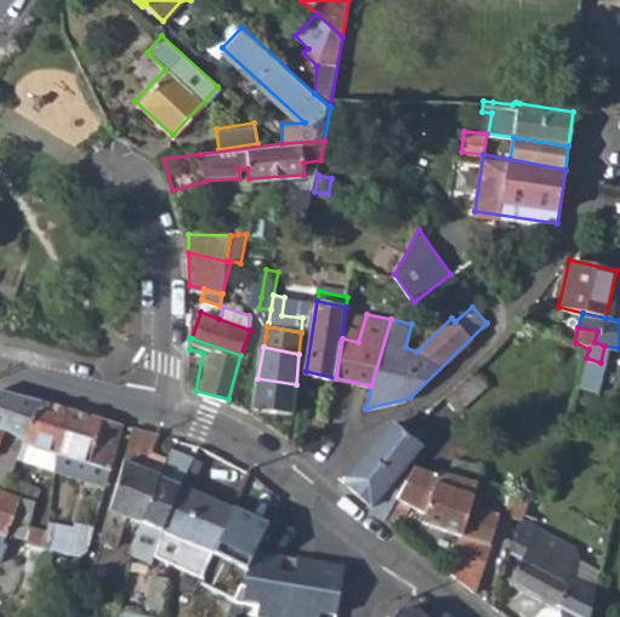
[(586,358),(579,387),(593,392),(601,363),(586,358)]
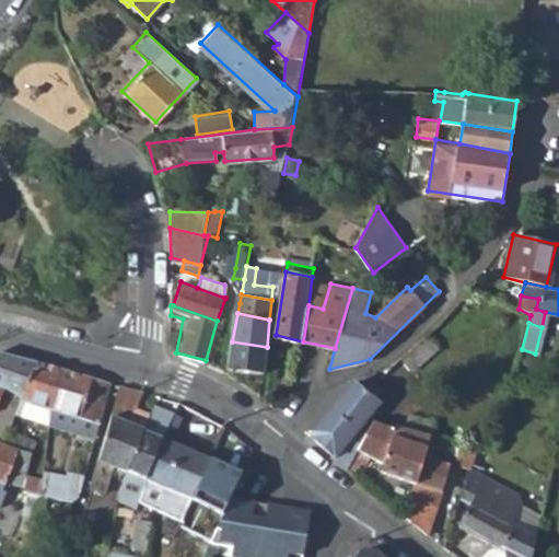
[(229,356),(226,367),(263,373),(267,347),(232,341),(229,356)]
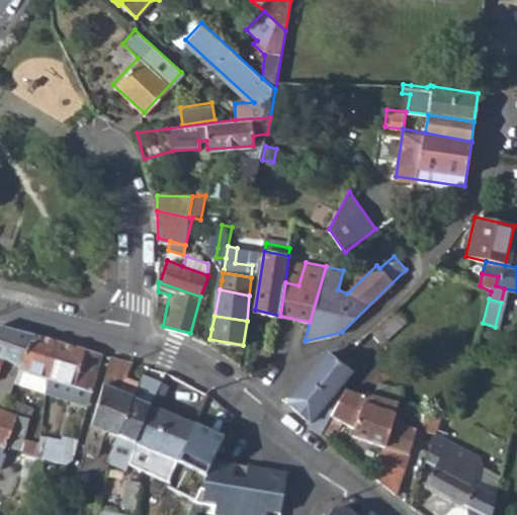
[(0,325),(0,370),(1,369),(6,359),(22,366),(35,335),(0,325)]
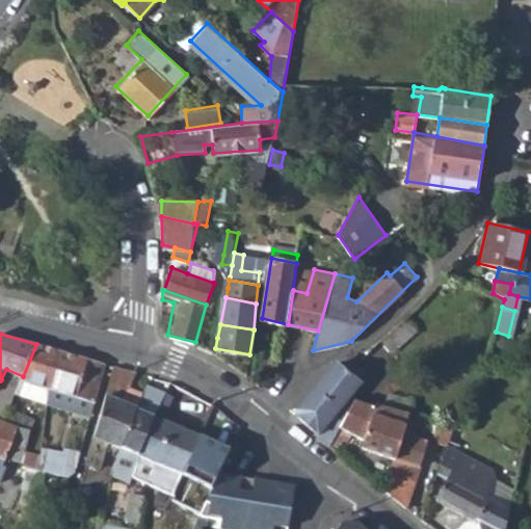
[(23,376),(22,379),(50,388),(59,350),(36,344),(23,376)]
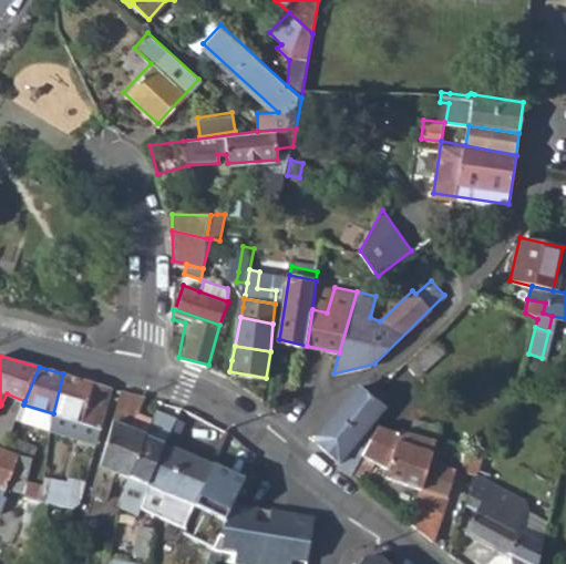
[(63,373),(53,413),(101,428),(113,387),(63,373)]
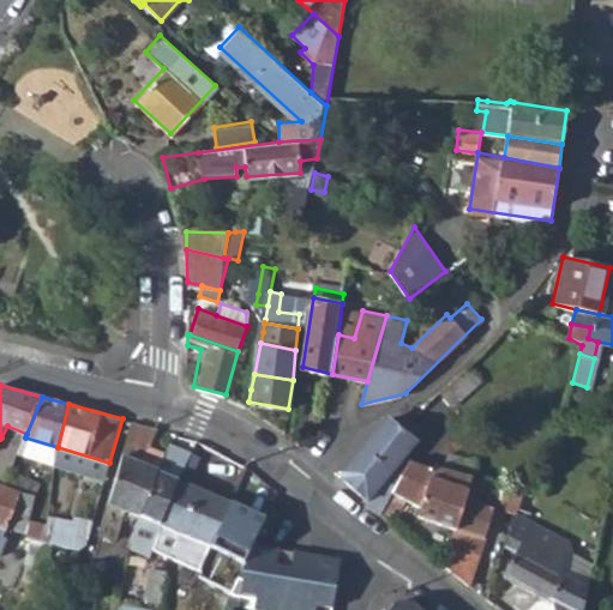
[(385,418),(342,470),(342,476),(380,512),(392,489),(408,458),(402,457),(416,439),(389,416),(385,418)]
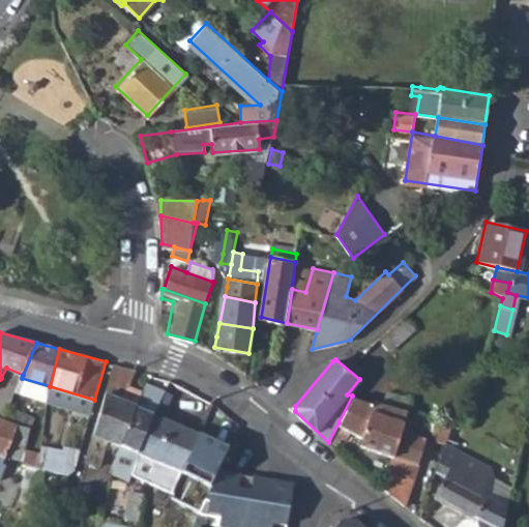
[(113,362),(83,469),(97,474),(103,452),(107,440),(119,444),(137,406),(143,392),(129,386),(137,370),(113,362)]
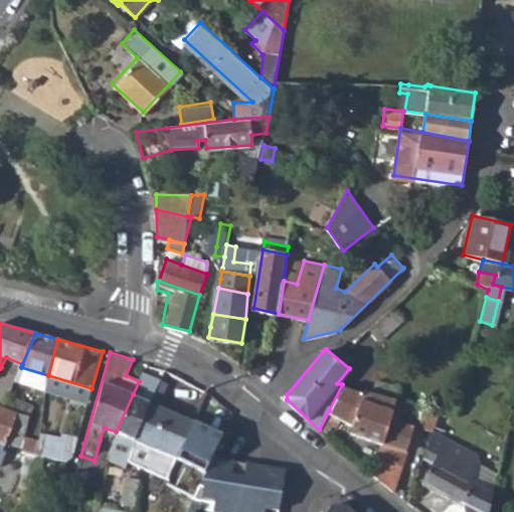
[(6,357),(1,367),(5,369),(18,375),(21,367),(22,364),(6,357)]
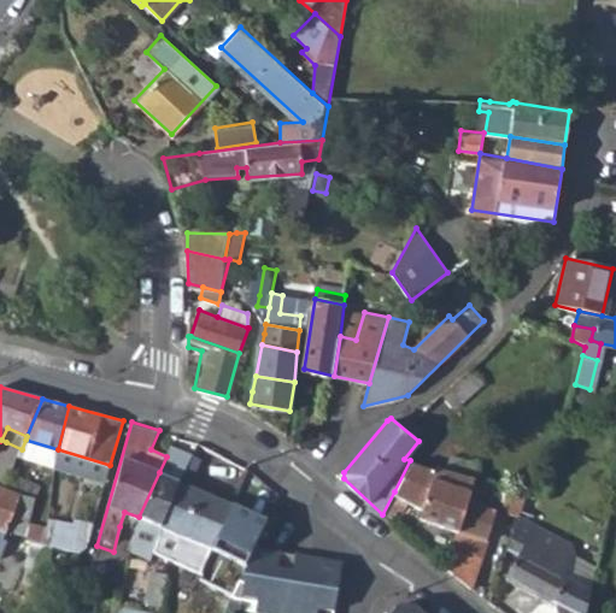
[(22,449),(18,455),(56,467),(58,449),(25,440),(22,449)]
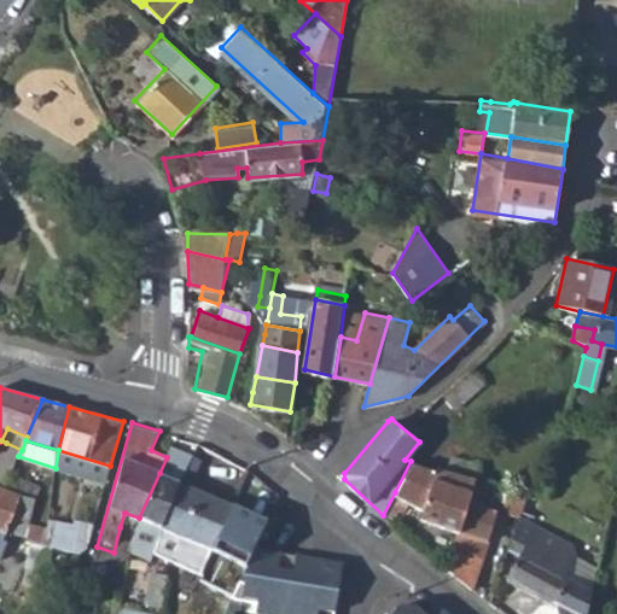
[(6,443),(0,457),(0,471),(10,475),(12,473),(18,456),(22,450),(6,443)]
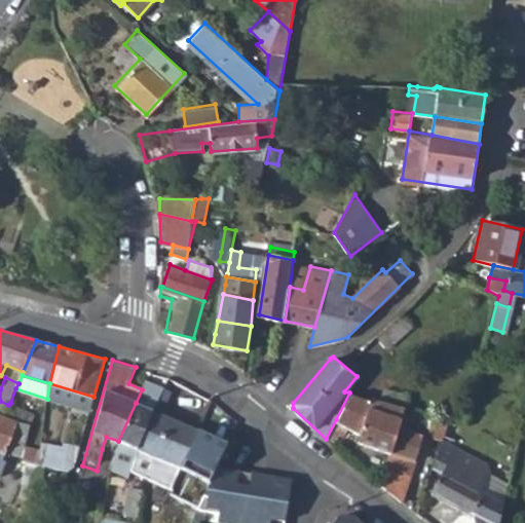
[(142,389),(136,403),(144,406),(154,382),(147,379),(142,389)]
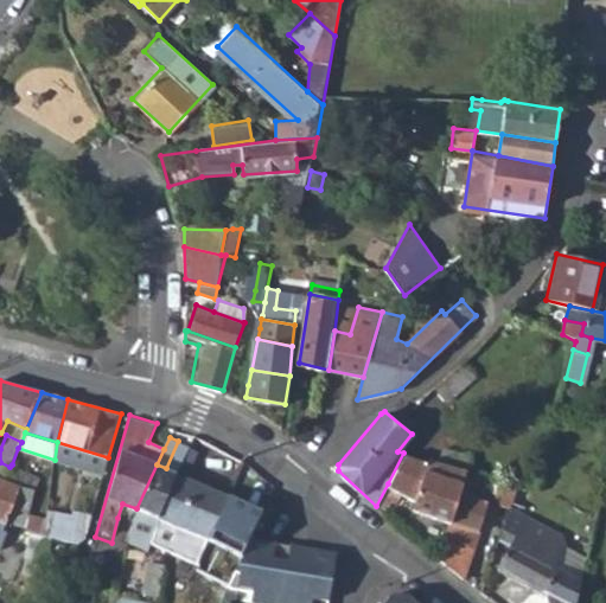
[(439,437),(432,461),(438,462),(441,463),(467,470),(473,448),(439,437)]
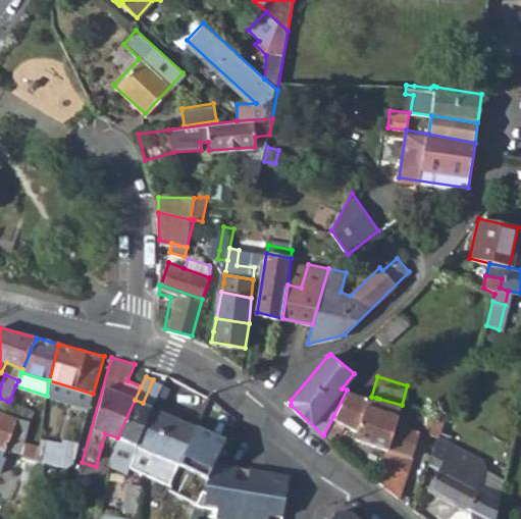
[(111,459),(109,466),(116,467),(118,462),(129,467),(155,405),(163,383),(153,379),(143,403),(135,400),(117,437),(113,450),(111,459)]
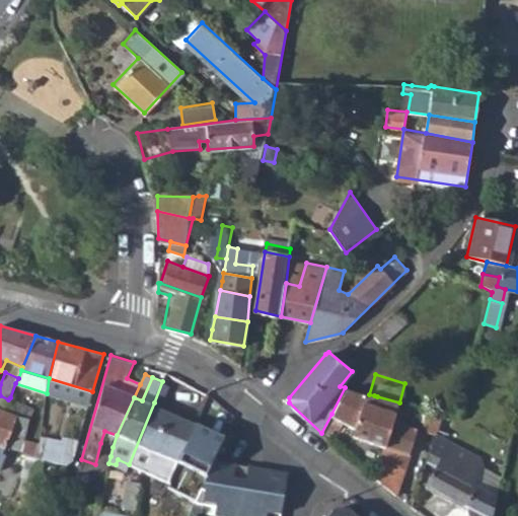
[(345,387),(331,414),(355,427),(365,404),(367,398),(369,394),(345,387)]
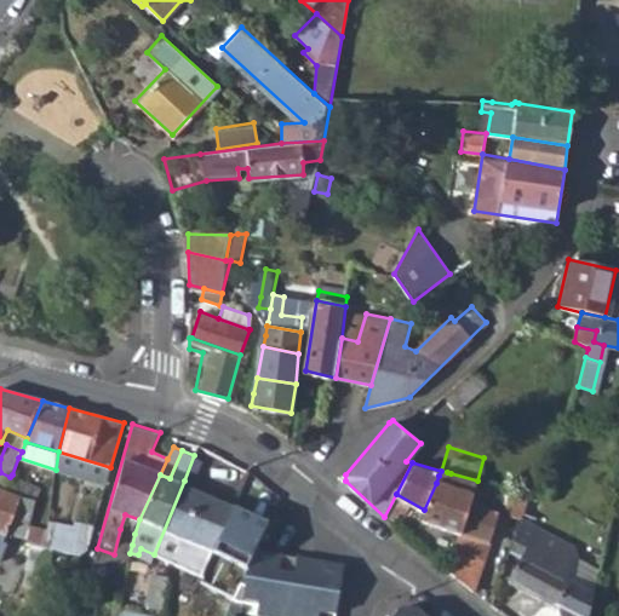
[(0,528),(7,531),(12,522),(29,529),(30,525),(36,500),(5,489),(10,477),(0,472),(0,528)]
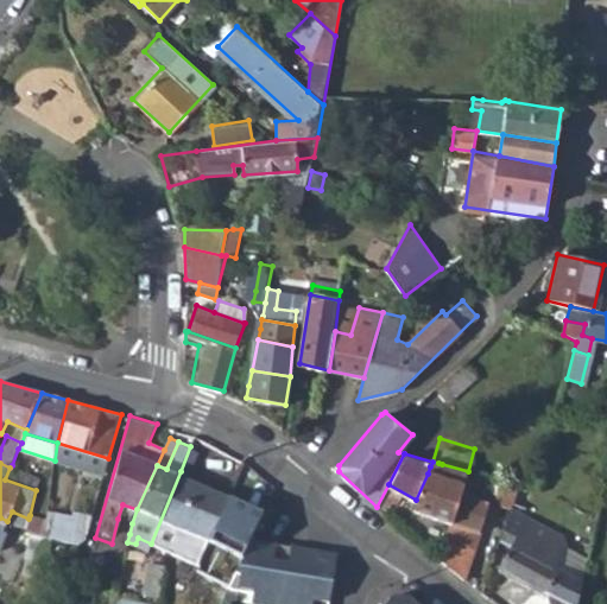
[(416,500),(412,508),(450,522),(460,493),(468,471),(442,464),(440,471),(449,478),(448,479),(428,474),(416,500)]
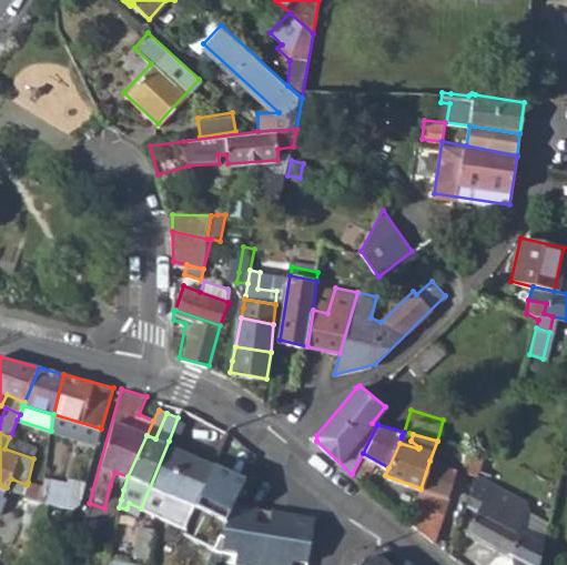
[(169,441),(141,508),(152,513),(157,501),(160,491),(178,498),(173,508),(180,511),(179,513),(183,515),(181,521),(188,524),(192,508),(213,463),(169,441)]
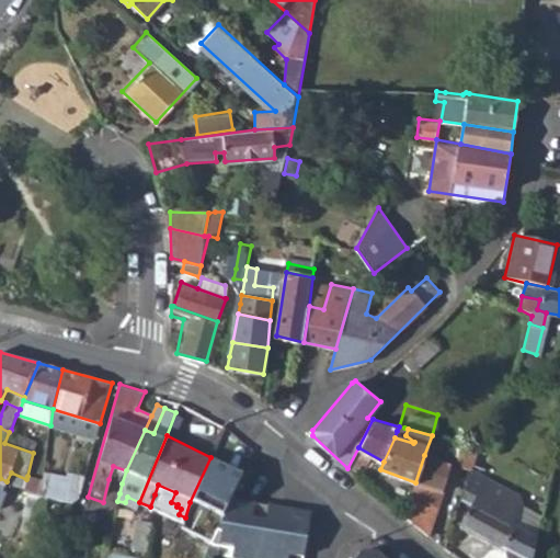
[(476,457),(475,463),(487,467),(492,452),(480,448),(476,457)]
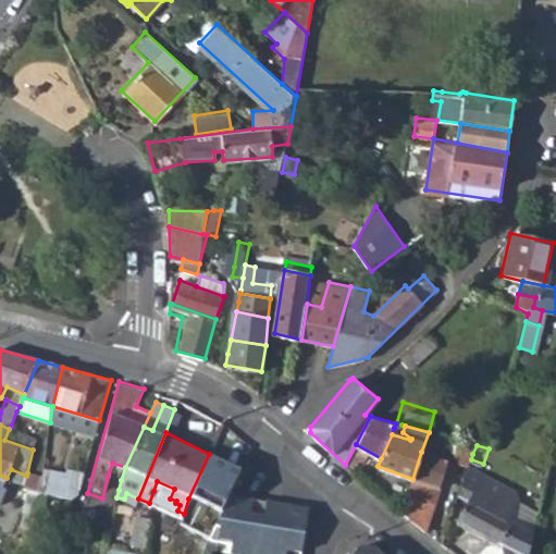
[(409,485),(402,511),(425,530),(448,463),(421,452),(412,479),(409,485)]
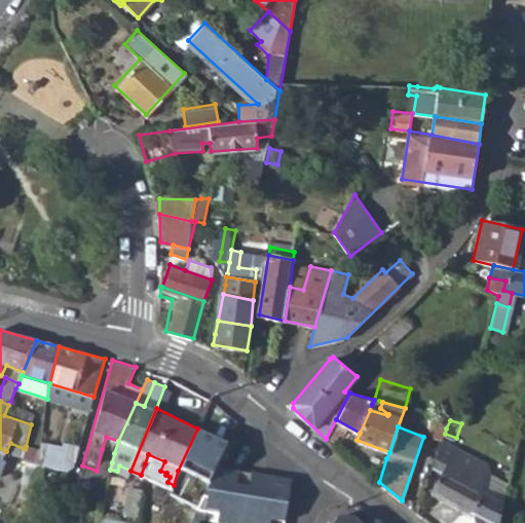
[(174,485),(172,491),(187,498),(196,478),(208,483),(217,464),(228,443),(197,428),(178,471),(174,485)]
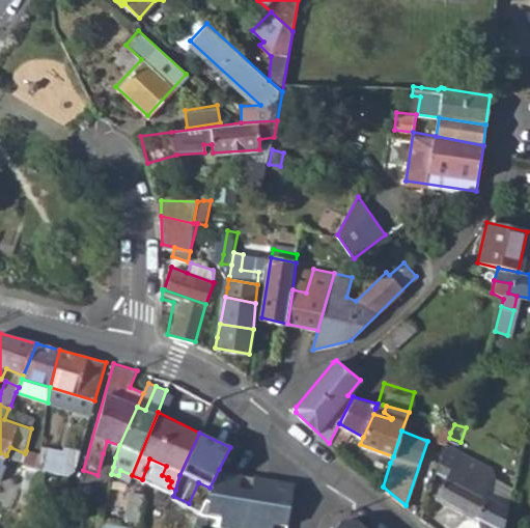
[(107,441),(103,453),(115,457),(119,445),(107,441)]
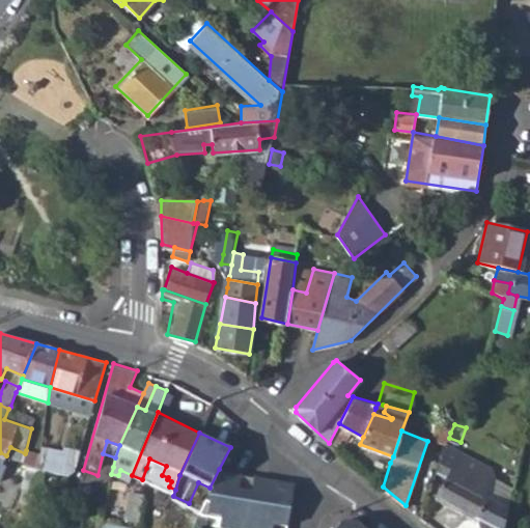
[(360,444),(357,451),(390,463),(393,456),(360,444)]
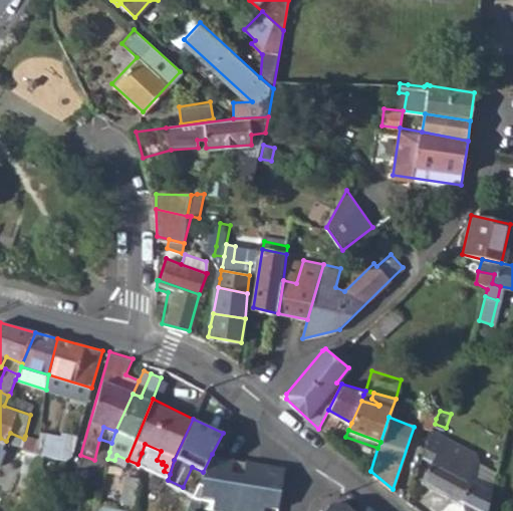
[(433,460),(421,482),(462,503),(463,510),(478,510),(479,510),(485,510),(491,490),(467,477),(476,459),(474,451),(432,431),(424,456),(433,460)]
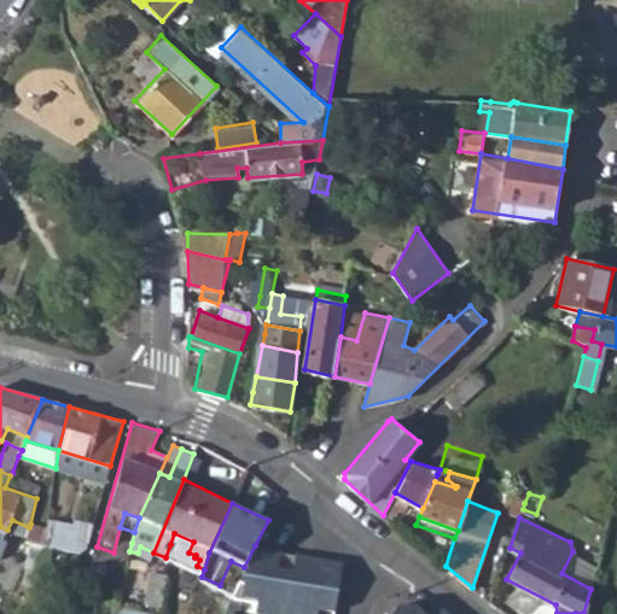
[(29,527),(27,539),(44,543),(47,528),(30,524),(29,527)]
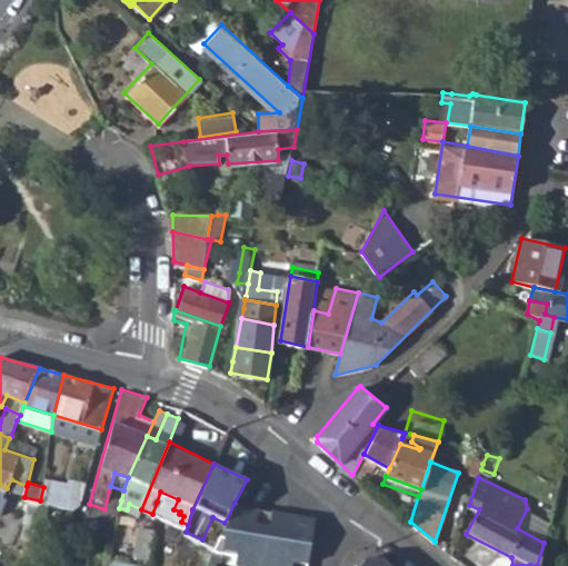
[(43,487),(40,500),(73,508),(80,500),(75,499),(76,494),(43,487)]
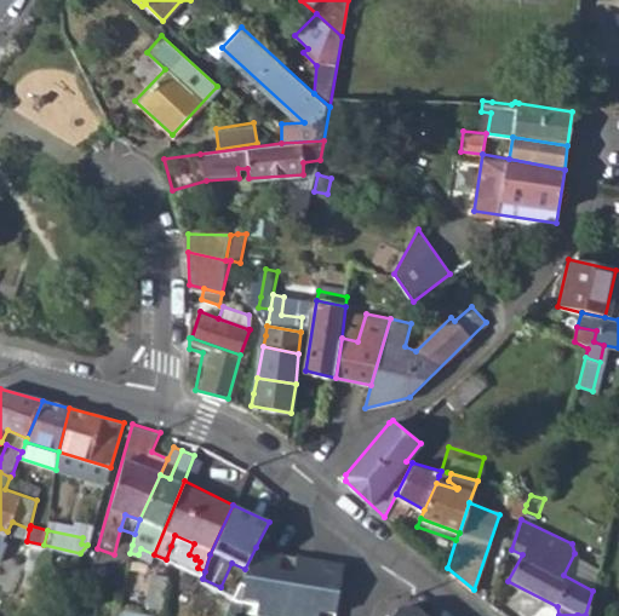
[(175,535),(171,546),(189,554),(194,543),(175,535)]
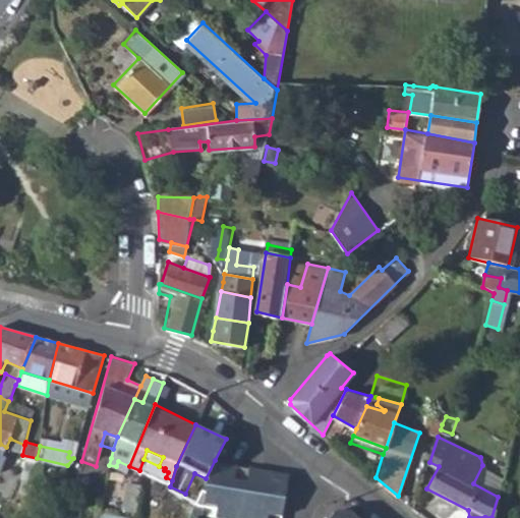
[(206,478),(194,501),(215,503),(213,514),(238,517),(246,466),(215,460),(206,478)]
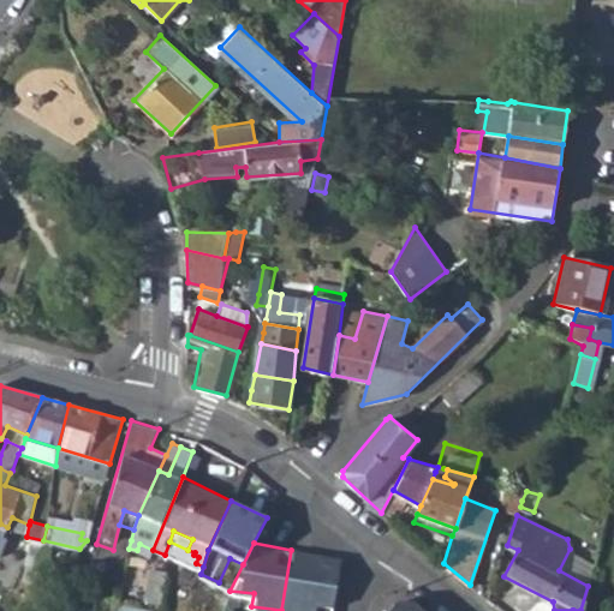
[(291,550),(281,610),(282,610),(309,610),(313,601),(331,605),(339,557),(291,550)]
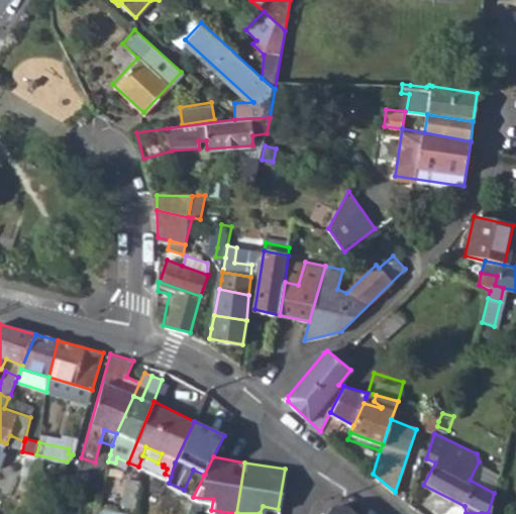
[(127,479),(122,505),(136,508),(141,482),(127,479)]
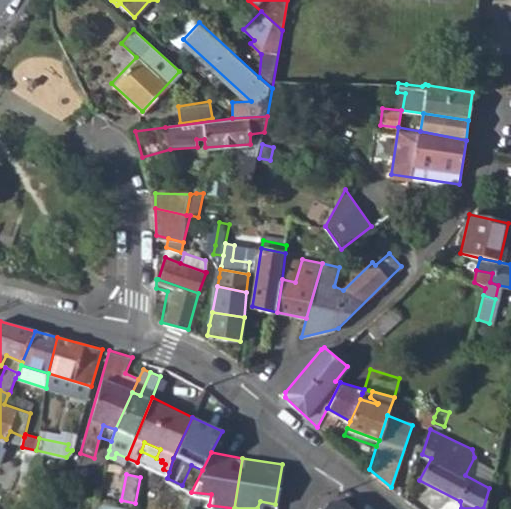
[(167,487),(158,505),(166,508),(171,508),(179,494),(167,487)]
